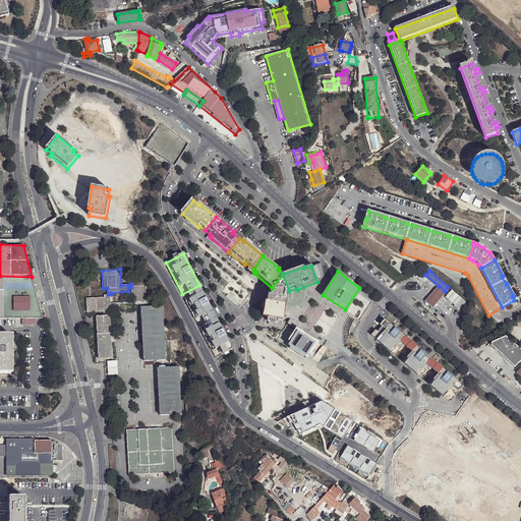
[(283,274),(272,288),(289,291),(283,274)]
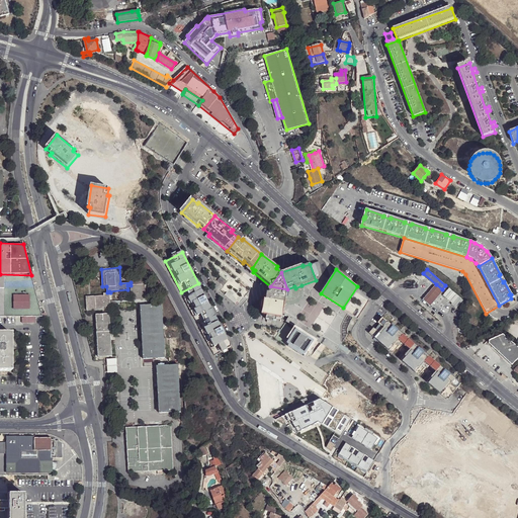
[(31,275),(0,274),(0,315),(41,316),(31,275)]
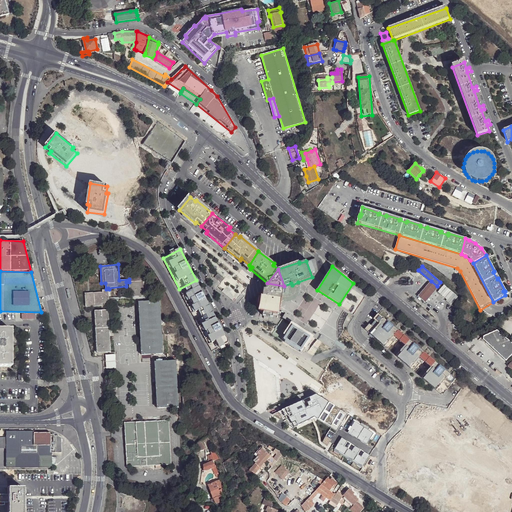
[(130,296),(144,296),(143,272),(129,273),(129,279),(129,282),(130,296)]
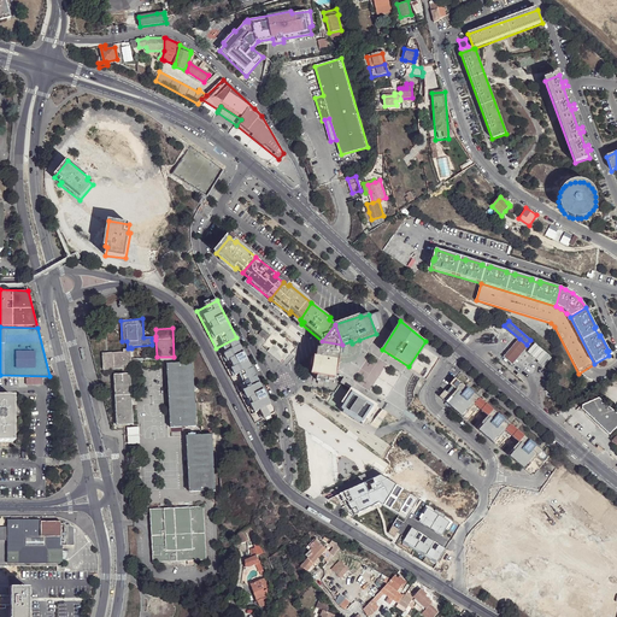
[(271,336),(263,329),(259,335),(266,341),(271,336)]
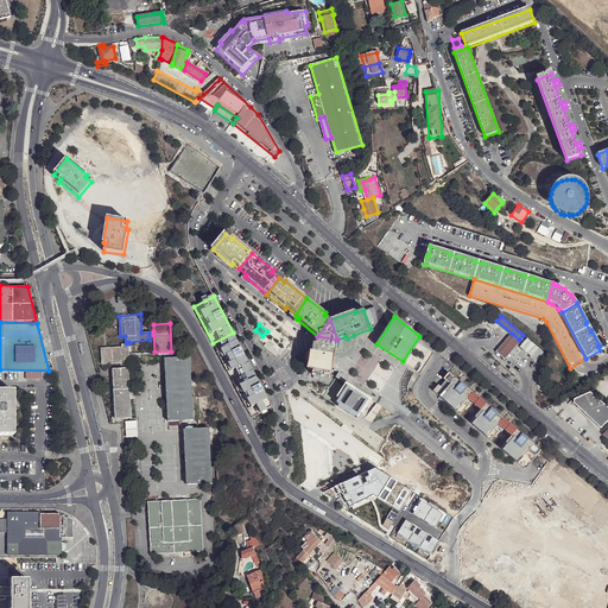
[(521,342),(519,340),(512,334),(504,344),(496,352),(506,360),(512,352),(521,342)]
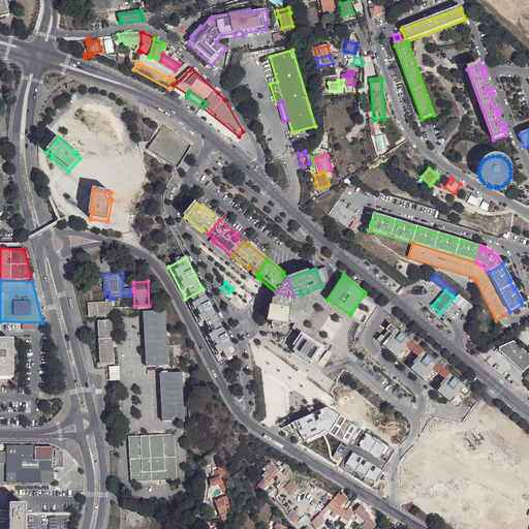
[(293,296),(291,310),(298,311),(300,310),(301,308),(299,306),(302,302),(306,299),(308,301),(309,299),(310,296),(308,291),(302,294),(301,292),(293,296)]
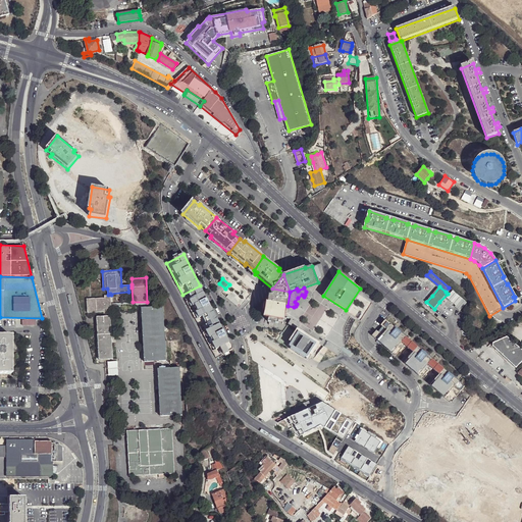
[(290,292),(272,289),(271,296),(269,296),(265,318),(282,321),(283,313),(285,313),(288,306),(290,292)]
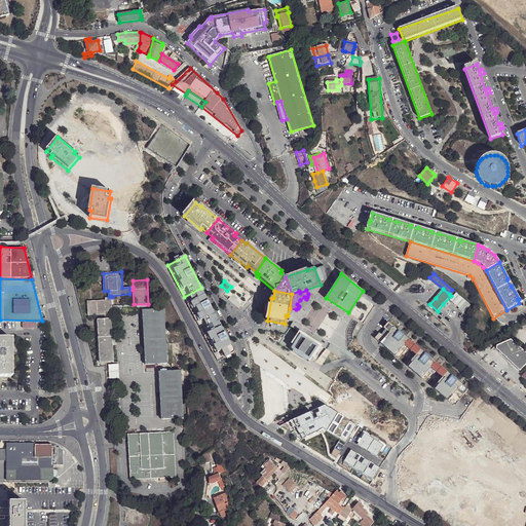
[(471,304),(456,292),(450,300),(459,307),(458,309),(463,313),(471,304)]
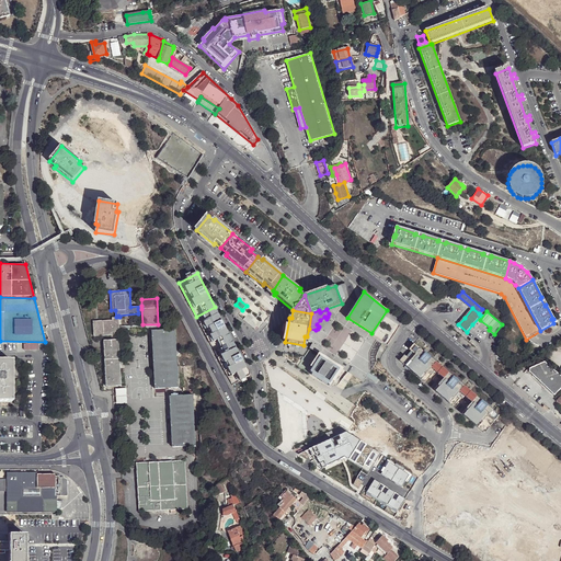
[(119,334),(119,330),(119,325),(119,317),(116,317),(112,318),(112,320),(93,321),(94,336),(119,334)]
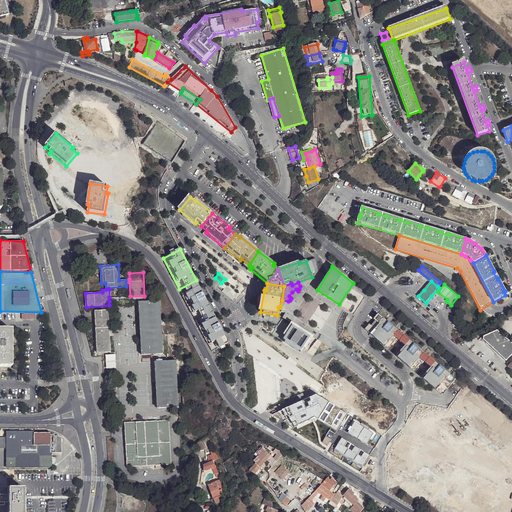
[(292,292),(289,296),(291,298),(294,296),(296,293),(298,291),(296,289),(292,292)]
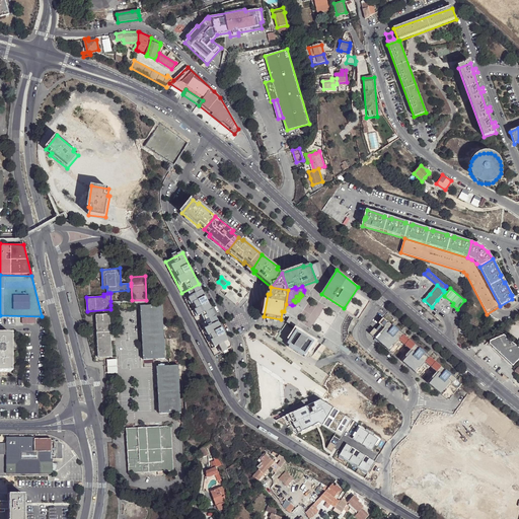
[(144,360),(152,360),(165,359),(162,305),(155,305),(150,305),(141,306),(144,360)]
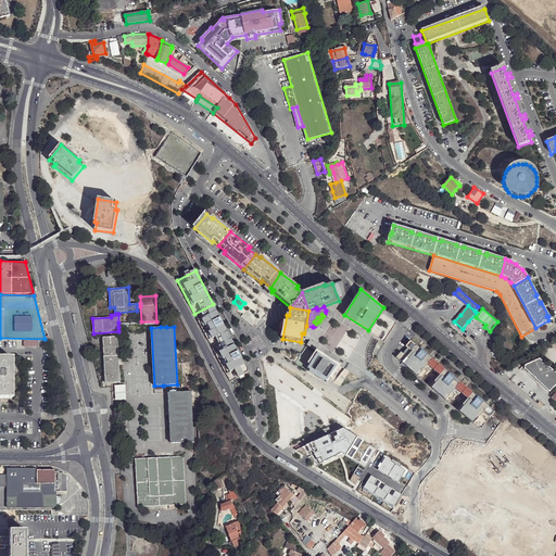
[(105,383),(121,382),(117,336),(103,337),(105,383)]
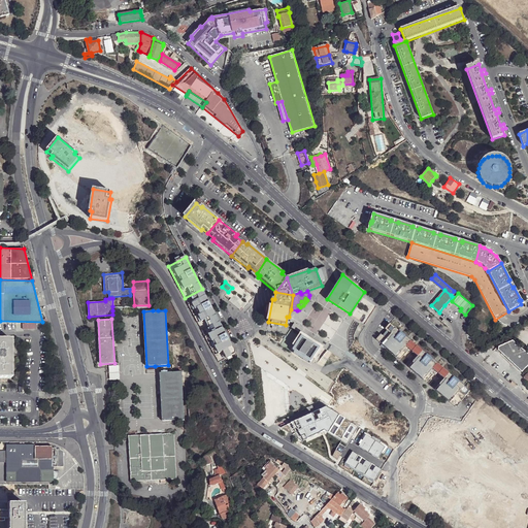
[(219,320),(201,329),(218,361),(235,352),(219,320)]
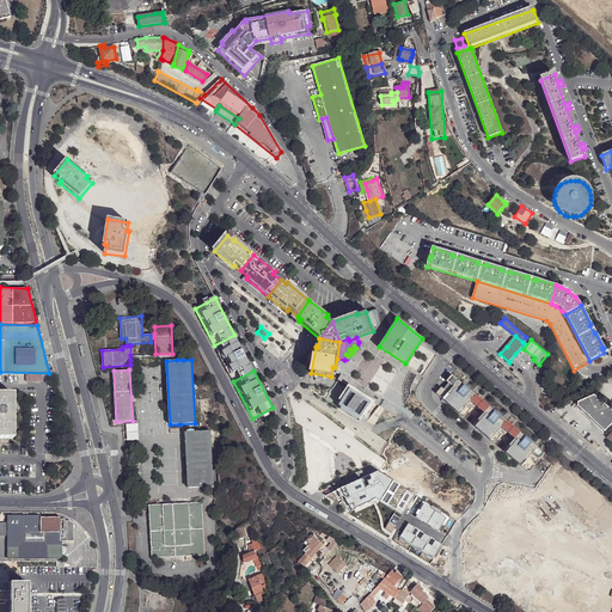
[(435,393),(450,405),(465,387),(451,374),(446,381),(448,384),(444,389),(441,387),(435,393)]
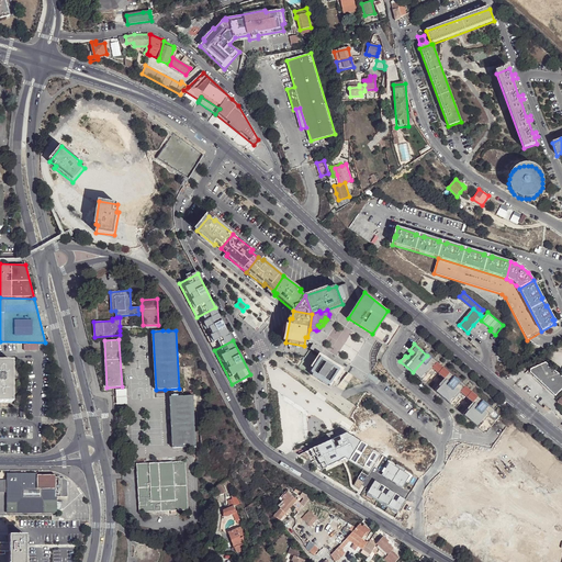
[(435,391),(442,397),(457,380),(442,368),(427,356),(413,372),(422,380),(431,369),(438,373),(445,379),(435,391)]
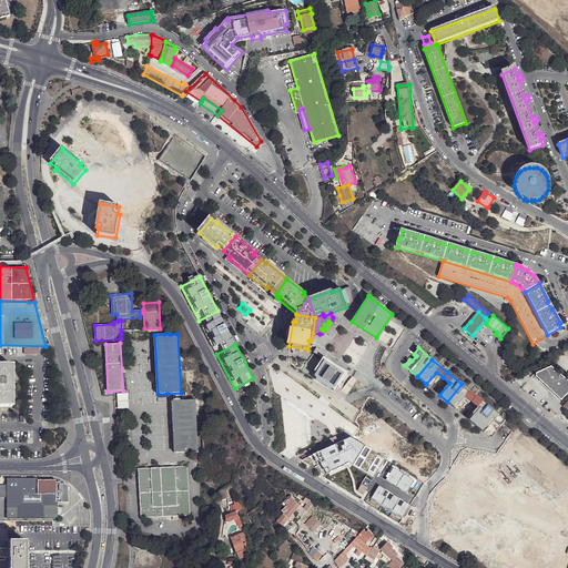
[(11,365),(0,364),(0,406),(11,407),(11,365)]
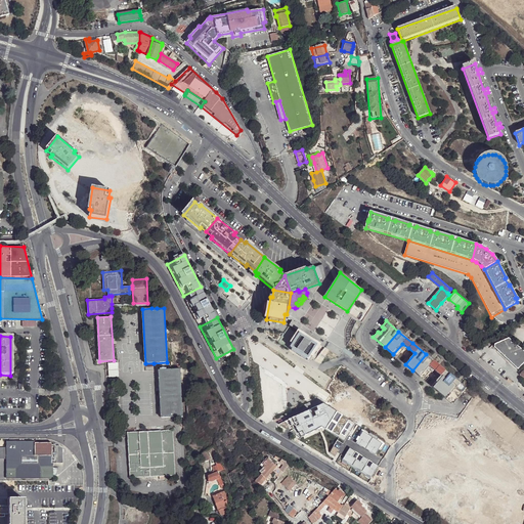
[(319,349),(300,336),(290,351),(310,364),(319,349)]
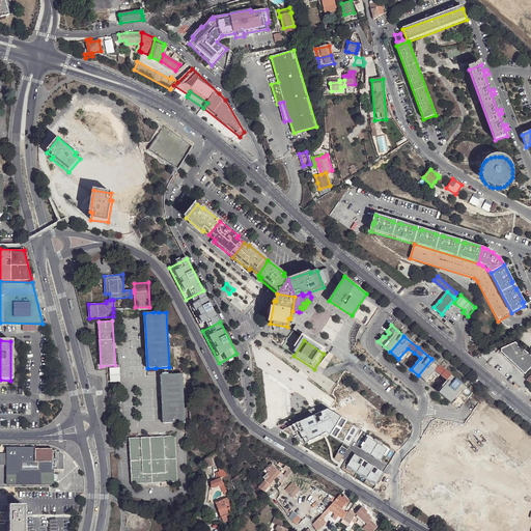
[(500,352),(525,374),(530,366),(530,356),(514,342),(501,348),(500,352)]
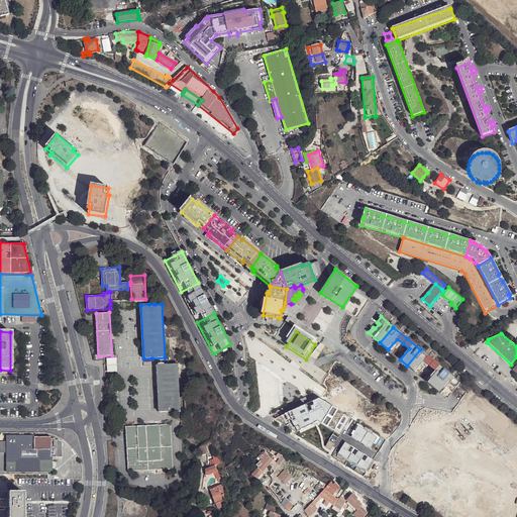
[(409,348),(403,343),(401,346),(404,348),(397,356),(400,359),(409,348)]
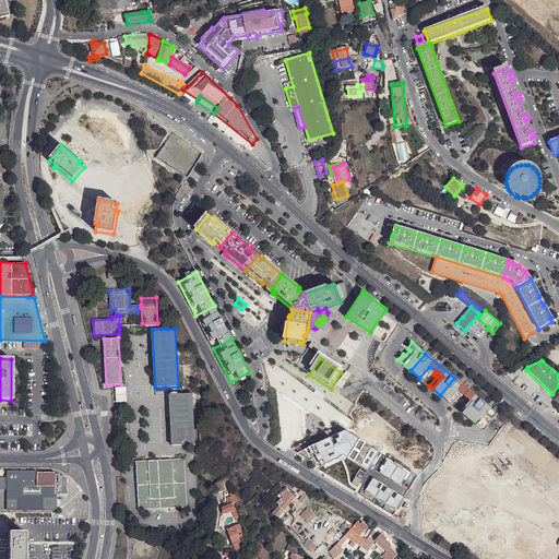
[(460,413),(468,419),(483,402),(454,378),(440,395),(448,402),(458,390),(462,394),(470,401),(460,413)]
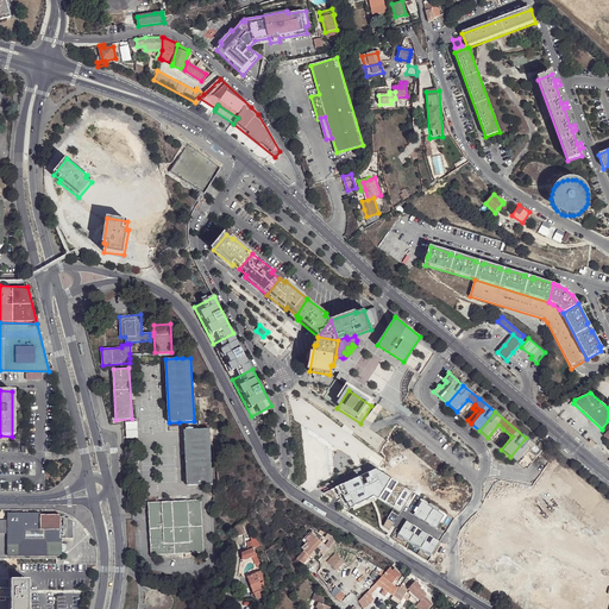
[(137,421),(126,422),(126,438),(137,437),(137,421)]
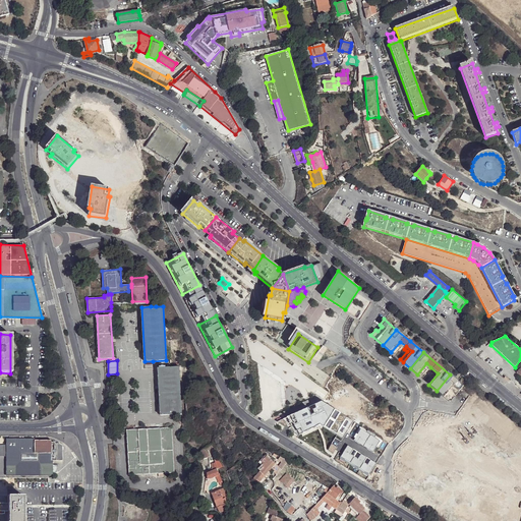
[(426,363),(417,374),(420,378),(427,368),(428,369),(430,367),(426,363)]
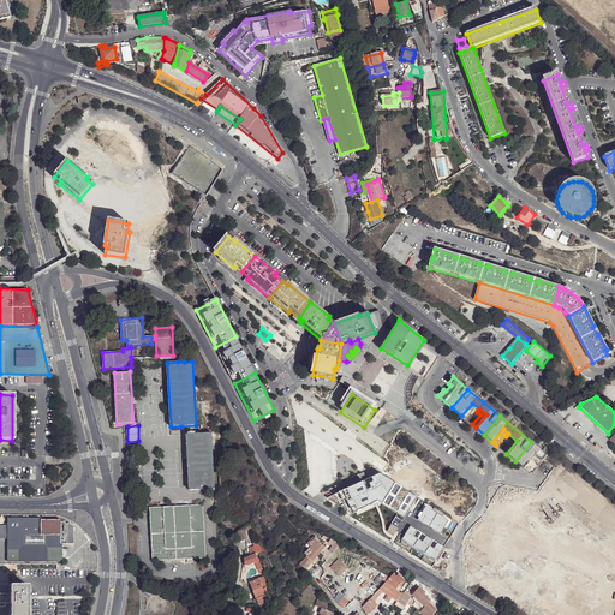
[(202,434),(196,434),(186,435),(189,490),(215,489),(212,433),(202,434)]
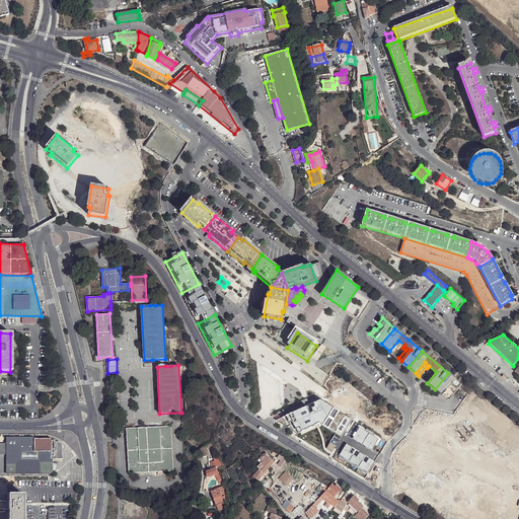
[(461,384),(448,373),(435,389),(442,395),(451,384),(457,389),(461,384)]
